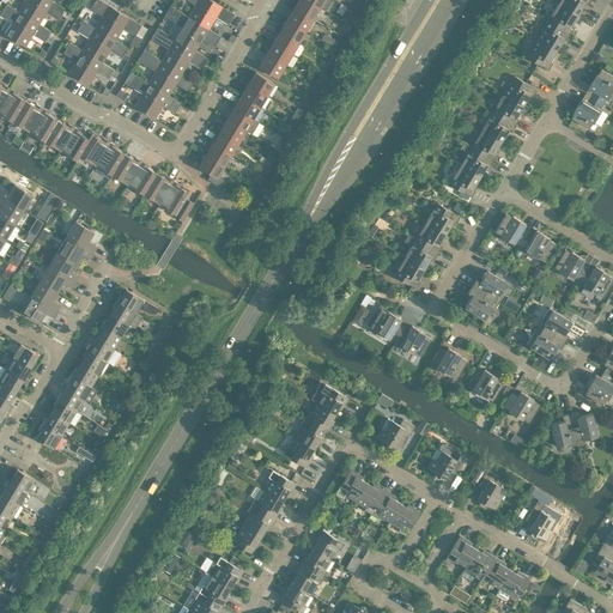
[(25,0),(19,11),(19,12),(29,18),(40,0),(25,0)]
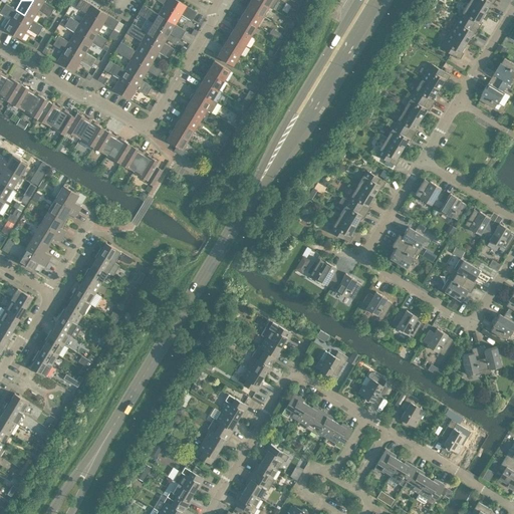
[(33,20),(39,10),(49,16),(54,7),(44,1),(41,0),(33,0),(24,15),(33,20)]
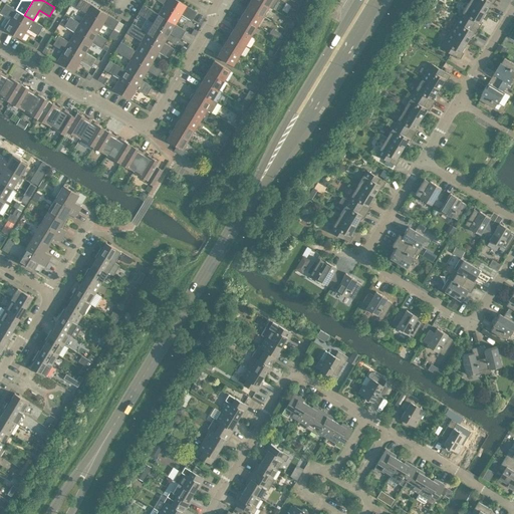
[(84,0),(79,0),(76,7),(86,13),(80,23),(88,28),(100,9),(84,0)]
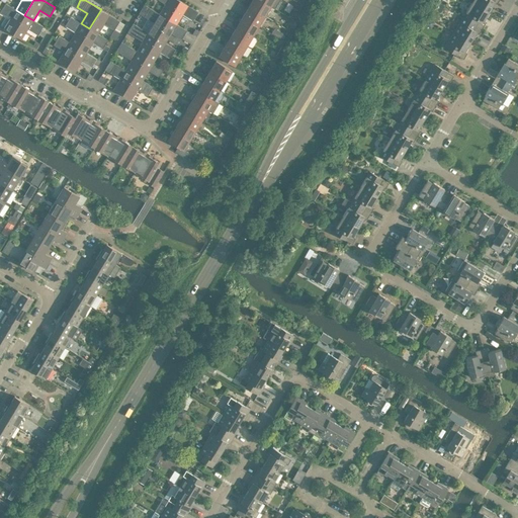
[(159,0),(166,4),(160,14),(168,19),(179,0),(159,0)]
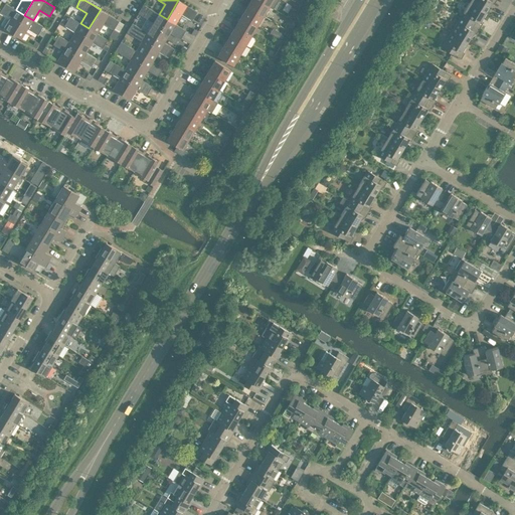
[(192,20),(197,11),(178,0),(167,19),(176,24),(182,14),(192,20)]
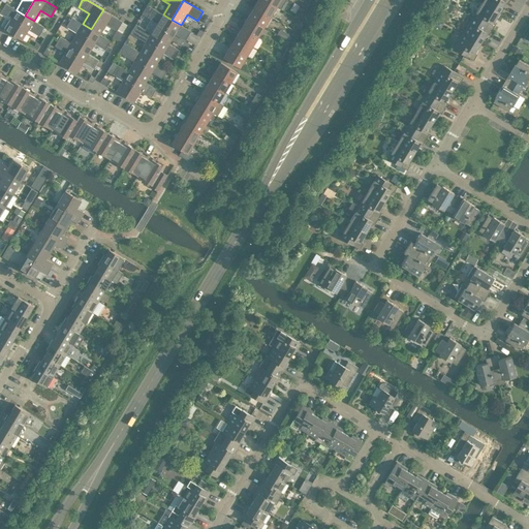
[(257,0),(254,6),(271,17),(277,6),(267,0),(257,0)]
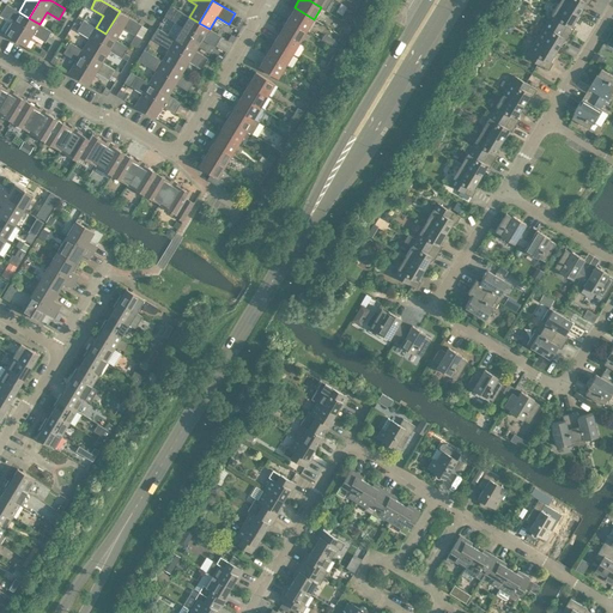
[(590,0),(554,0),(559,2),(578,14),(584,4),(588,5),(590,0)]
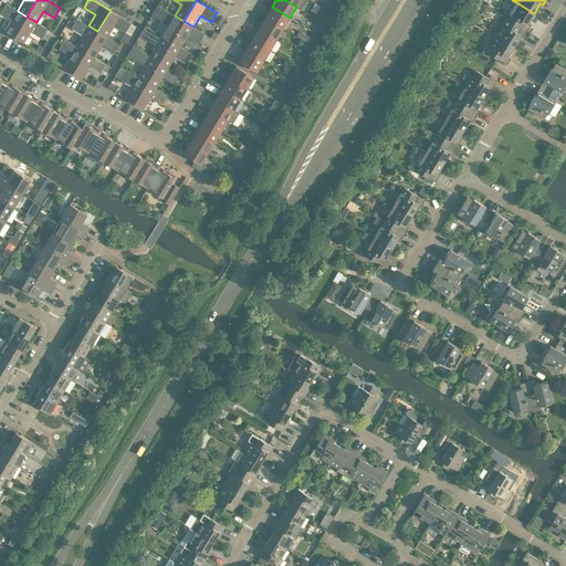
[(531,25),(527,23),(534,13),(516,2),(506,19),(527,31),(531,25)]
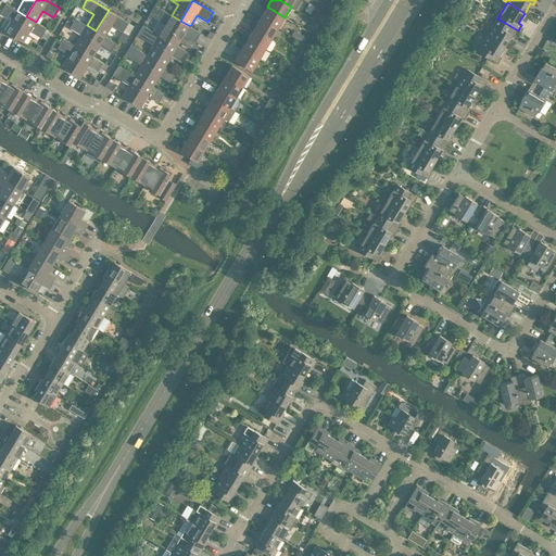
[(17,10),(7,3),(0,13),(12,20),(4,32),(14,37),(26,16),(17,11),(17,10)]
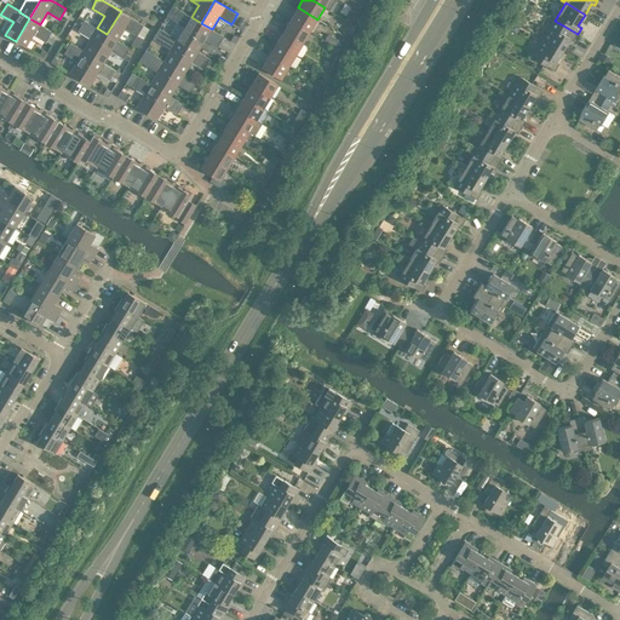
[(532,7),(524,4),(521,10),(527,15),(532,7)]
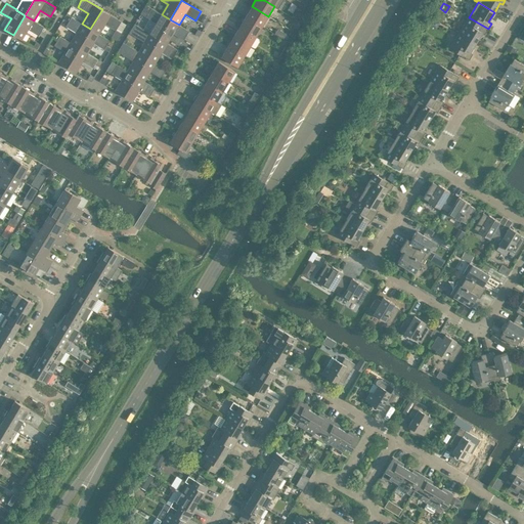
[(156,23),(149,33),(159,38),(170,19),(162,14),(146,5),(140,13),(156,23)]
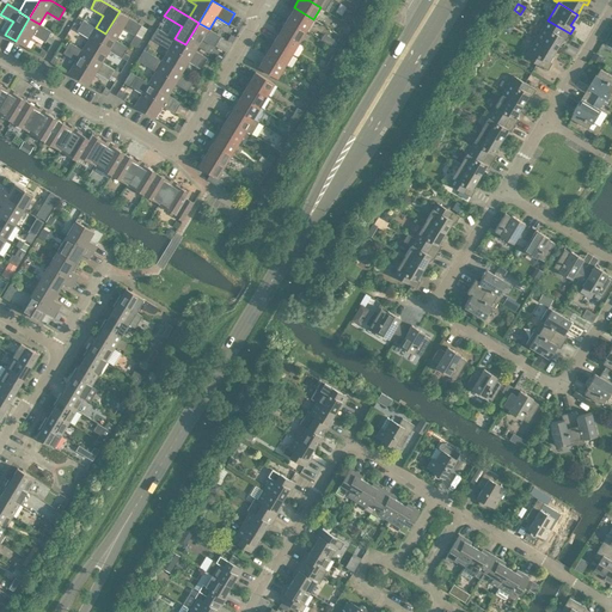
[(287,19),(306,30),(313,19),(294,7),(287,19)]
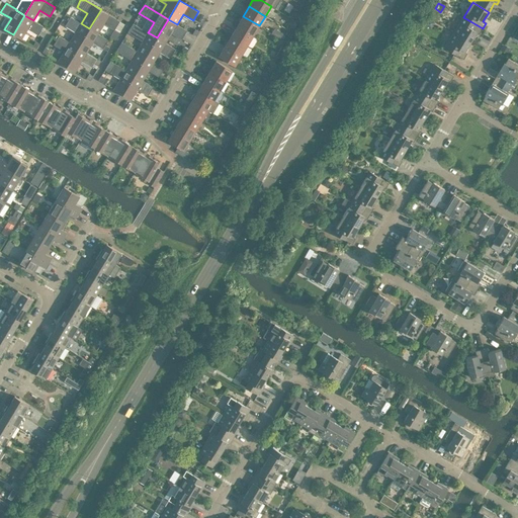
[(104,23),(114,29),(119,21),(101,9),(89,28),(98,33),(104,23)]
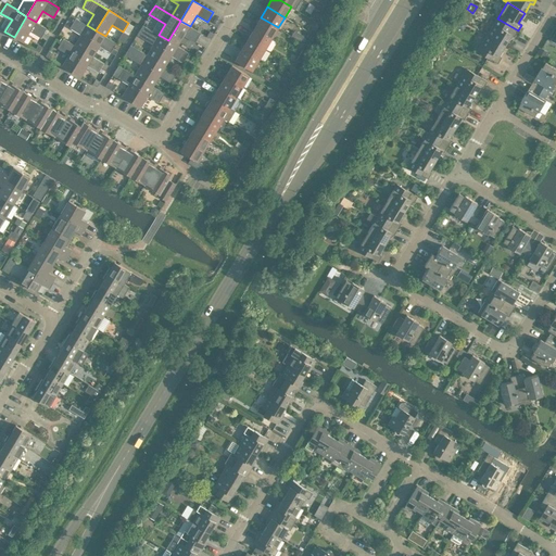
[(23,42),(30,30),(41,38),(41,37),(45,33),(47,28),(36,22),(26,16),(14,37),(23,42)]
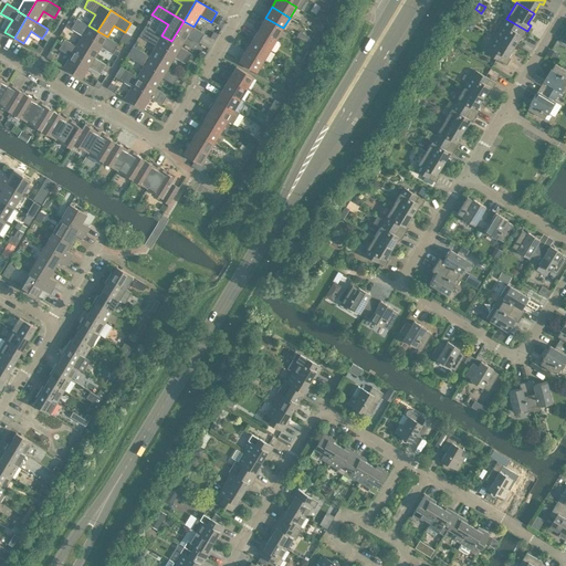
[(259,29),(276,39),(283,28),(265,18),(259,29)]
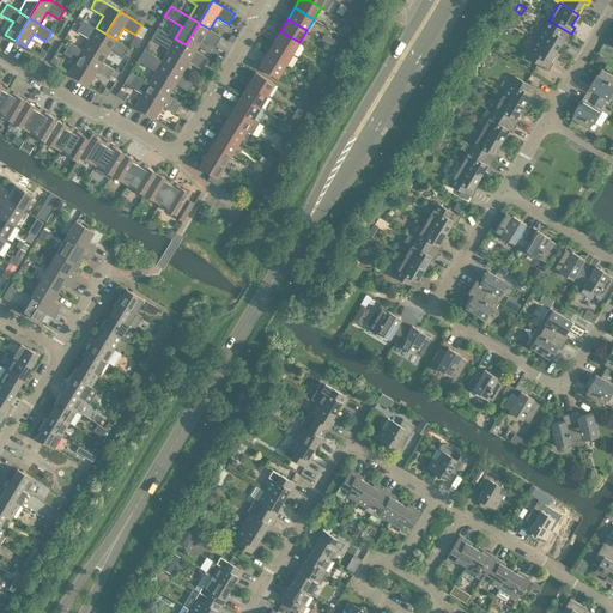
[(96,28),(84,20),(77,30),(90,38),(83,49),(83,50),(92,56),(105,34),(96,28)]
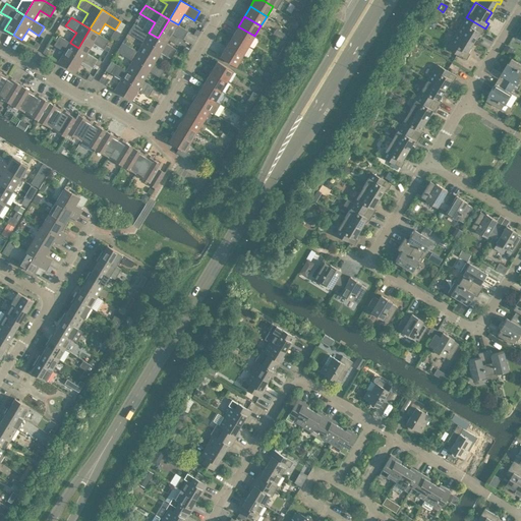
[(479,33),(481,35),(485,29),(466,17),(457,33),(473,43),(479,33)]
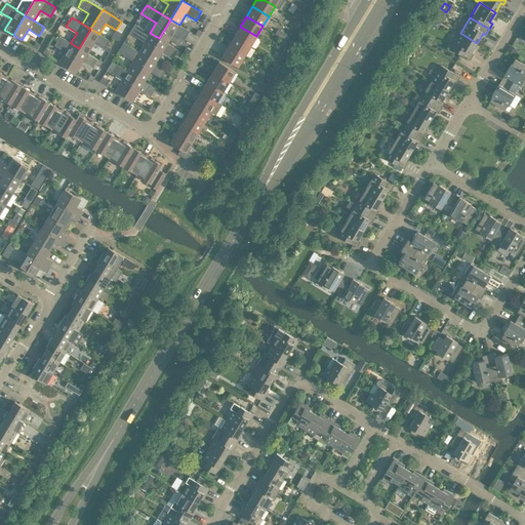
[(190,31),(179,25),(170,19),(159,38),(167,44),(167,43),(173,34),(185,40),(190,31)]
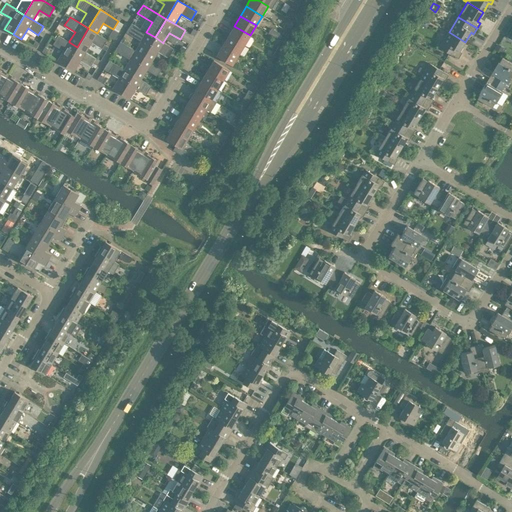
[(141,41),(135,51),(144,56),(155,37),(146,32),(131,23),(126,32),(141,41)]
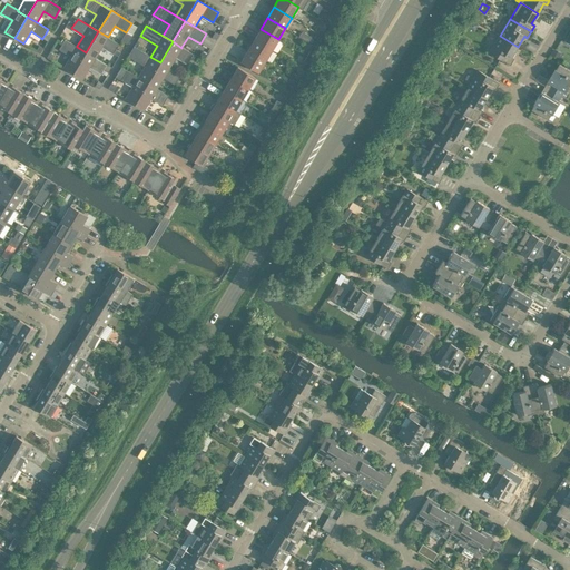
[(254,39),(272,50),(278,39),(261,29),(254,39)]
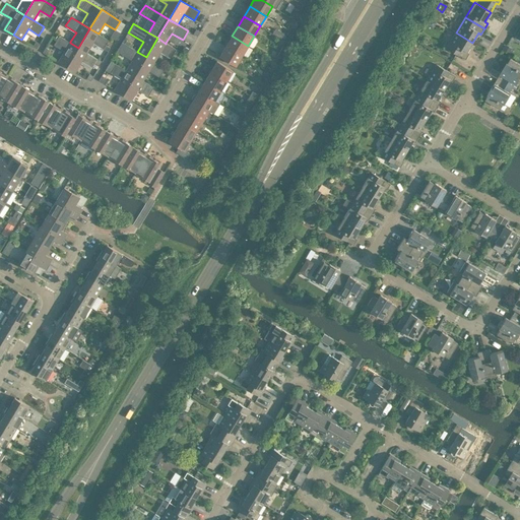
[(86,53),(87,53),(93,43),(104,49),(108,51),(110,48),(106,45),(109,40),(99,34),(89,28),(78,48),(86,53)]
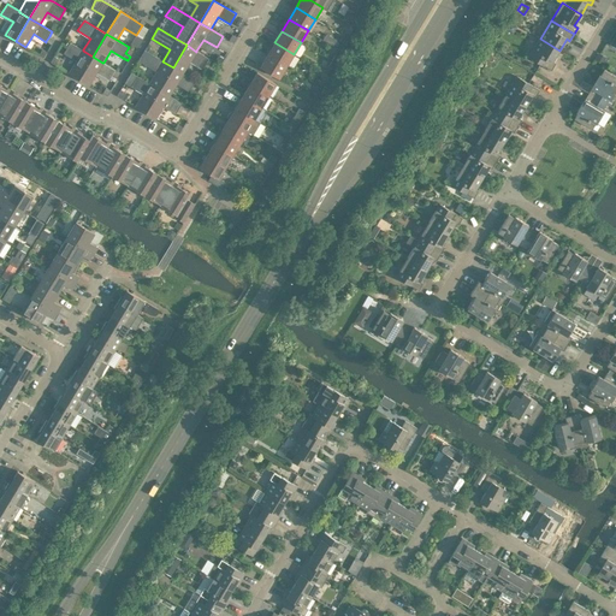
[(326,34),(323,40),(332,45),(336,40),(326,34)]
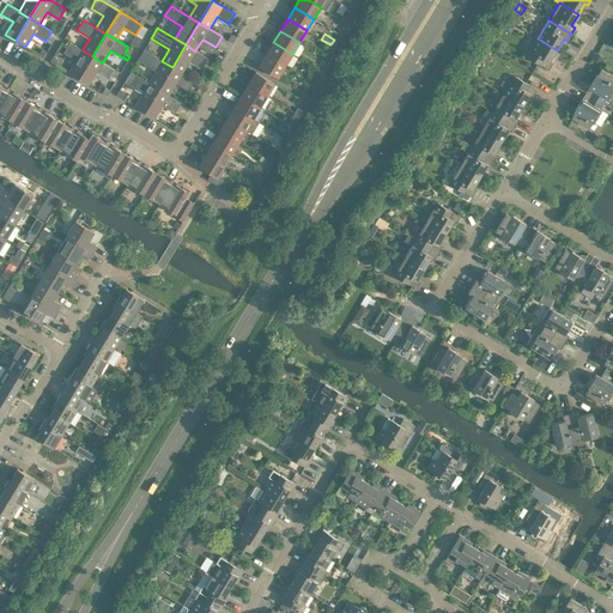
[(135,35),(131,43),(137,47),(141,38),(135,35)]
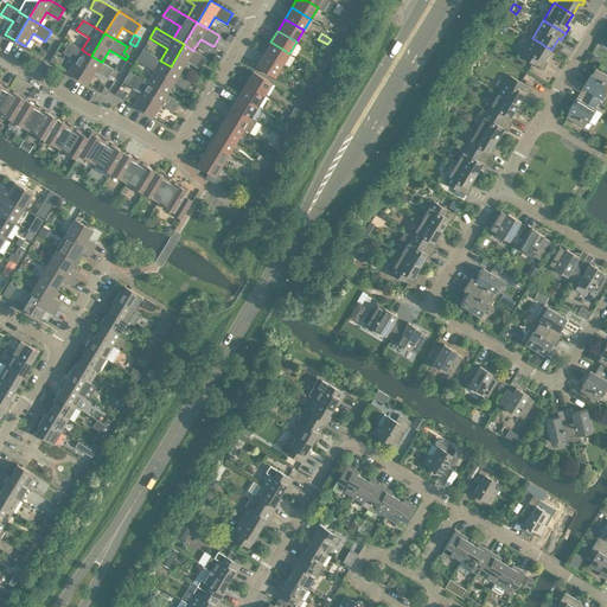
[(548,62),(544,61),(551,50),(532,38),(521,56),(543,69),(548,62)]
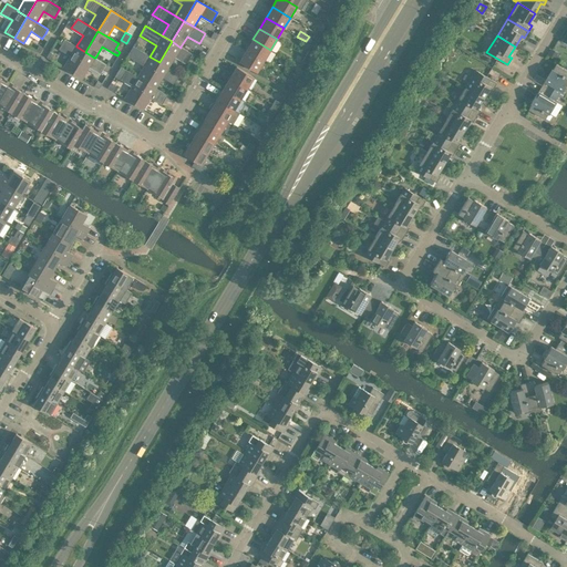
[(76,45),(64,39),(59,49),(70,55),(63,68),(73,73),(85,52),(76,47),(76,45)]
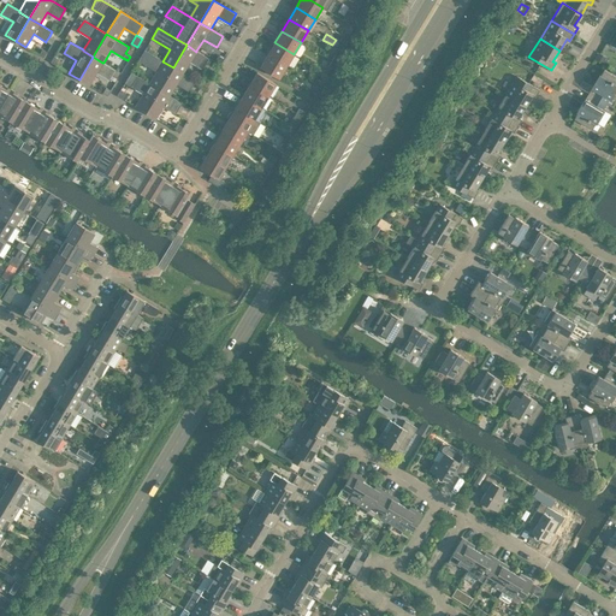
[(268,54),(286,66),(294,54),(274,42),(268,54)]
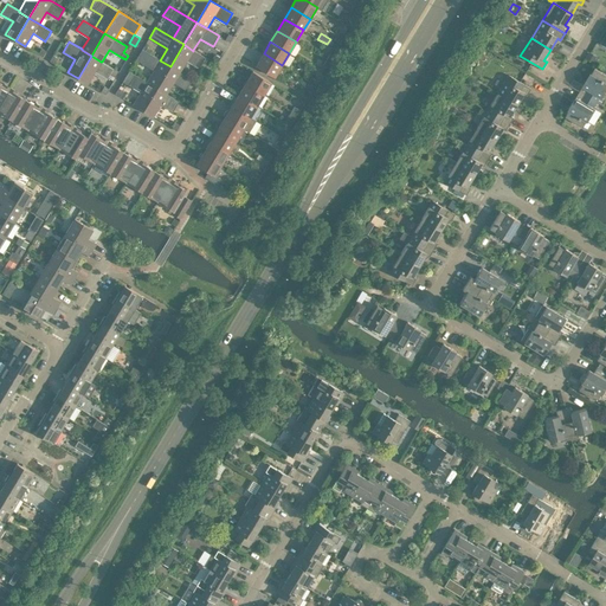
[(206,58),(193,50),(193,51),(184,44),(171,66),(180,72),(187,60),(199,68),(206,58)]
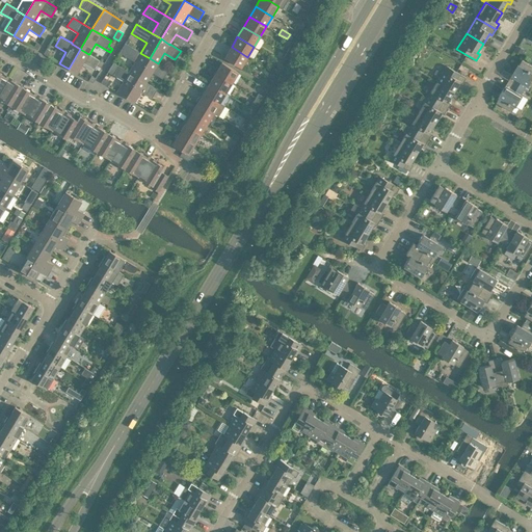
[(135,61),(129,72),(137,77),(150,58),(140,53),(125,43),(120,52),(135,61)]
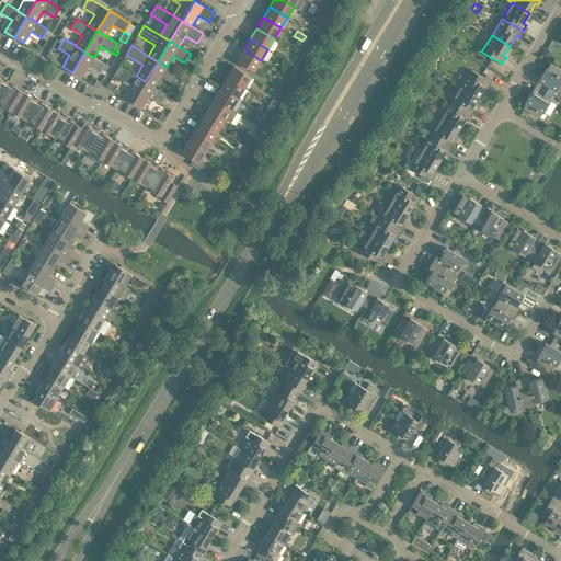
[(309,45),(305,52),(310,55),(315,48),(309,45)]
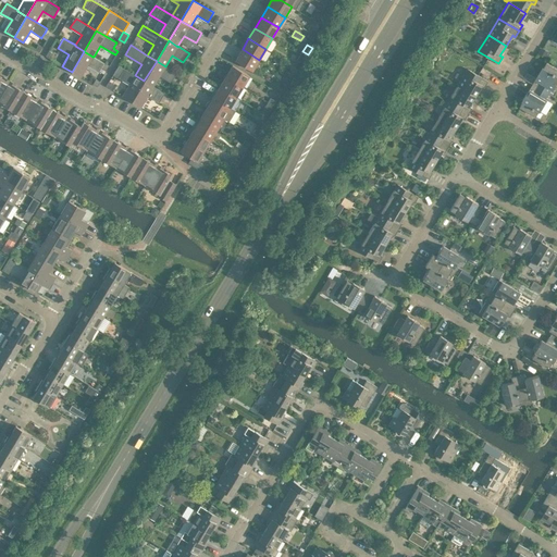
[(543,48),(539,53),(545,58),(549,51),(543,48)]
